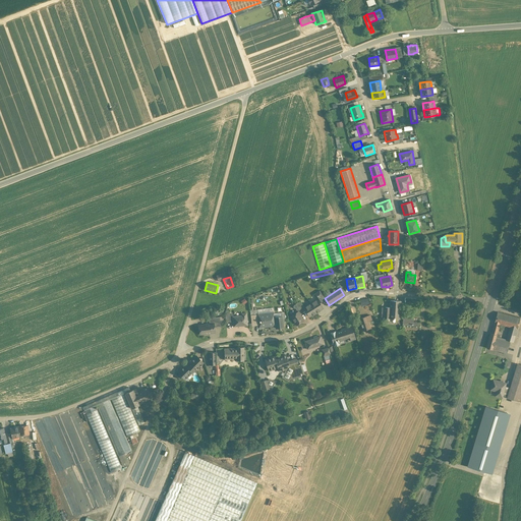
[(313,294),(316,299),(317,299),(319,302),(323,300),(321,297),(323,296),(320,290),(313,294)]
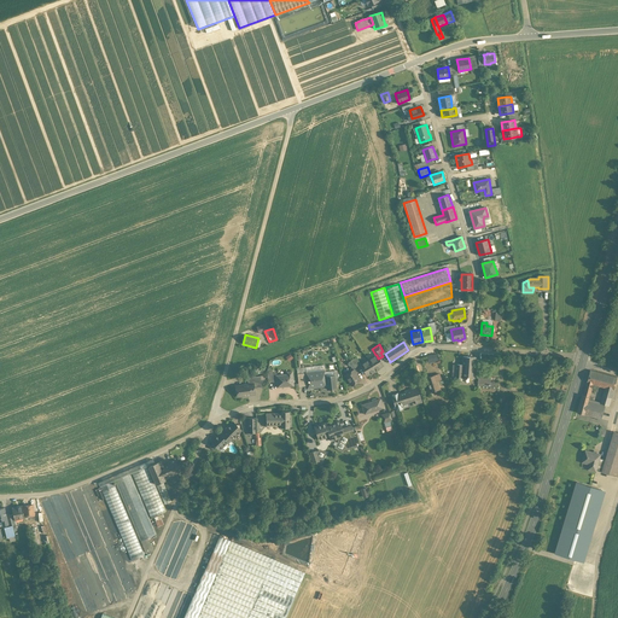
[(377,355),(368,360),(375,371),(380,368),(380,367),(383,366),(378,359),(377,355)]
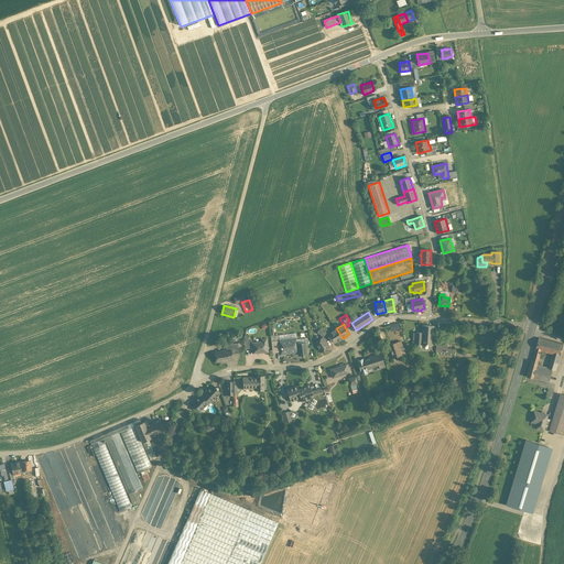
[(433,326),(423,325),(422,333),(422,345),(432,346),(433,326)]
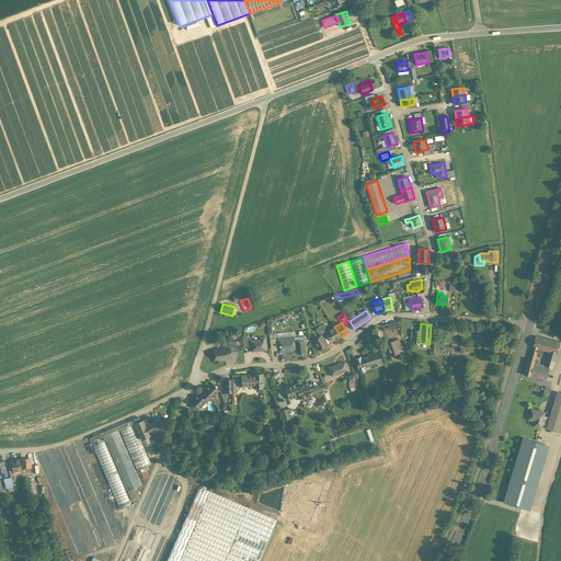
[(328,331),(323,324),(319,328),(324,335),(329,333),(328,332),(328,331)]
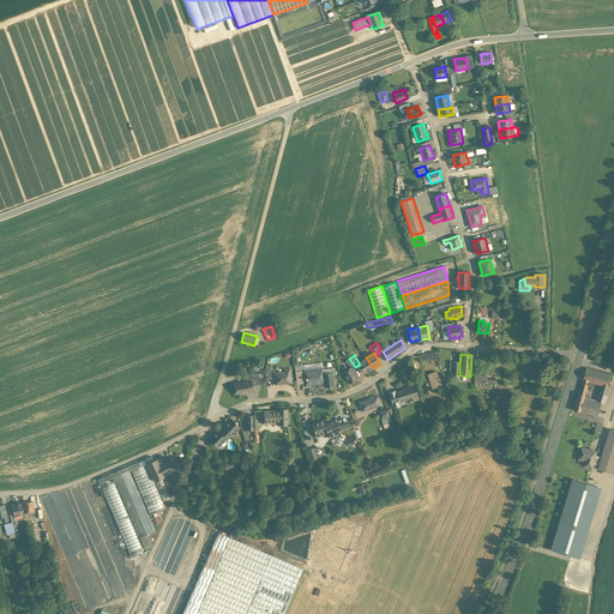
[(373,368),(366,357),(359,362),(359,363),(360,365),(365,373),(367,372),(368,372),(373,368)]
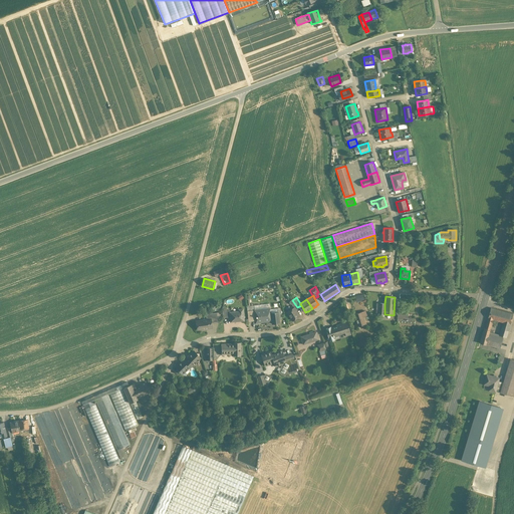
[(297,307),(292,300),(289,302),(290,304),(291,304),(294,308),(294,307),(295,309),(297,307)]
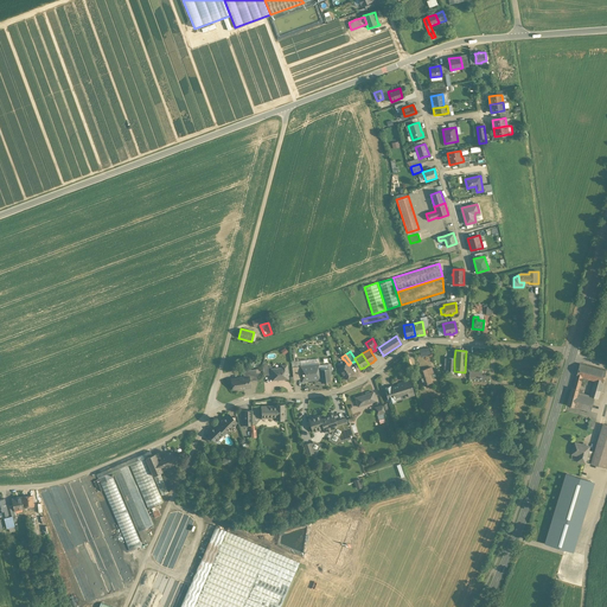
[(347,364),(344,365),(343,365),(339,366),(339,369),(345,378),(353,374),(349,365),(347,363),(347,364)]
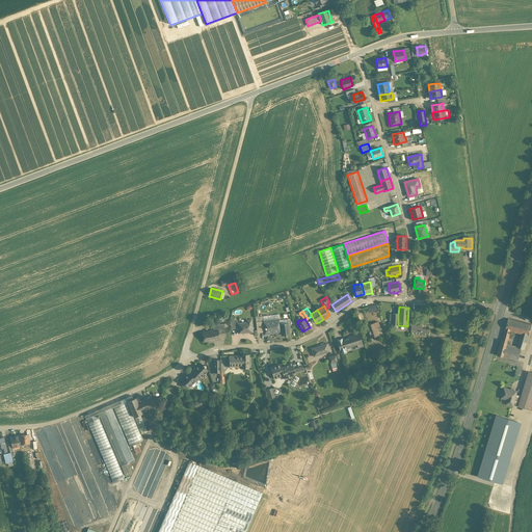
[(247,322),(238,323),(239,334),(253,331),(251,319),(246,320),(247,322)]
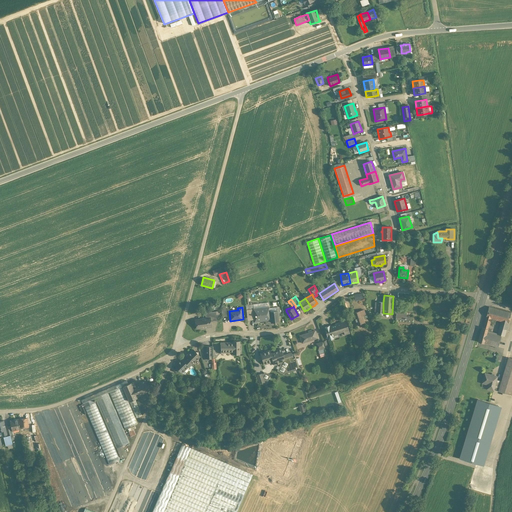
[(269,307),(253,309),(254,314),(254,320),(255,322),(270,320),(270,312),(269,307)]
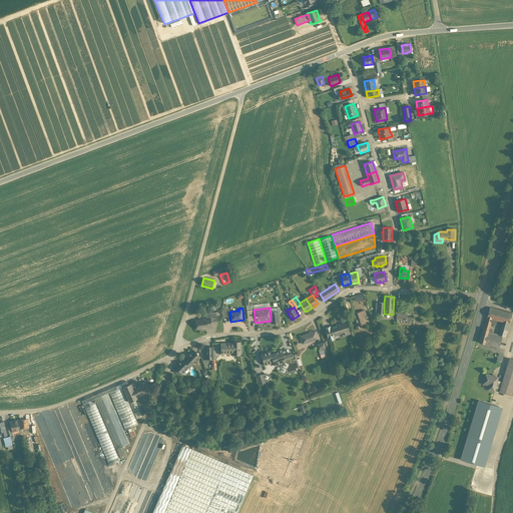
[(512,314),(490,308),(487,318),(492,319),(502,322),(509,324),(512,314)]
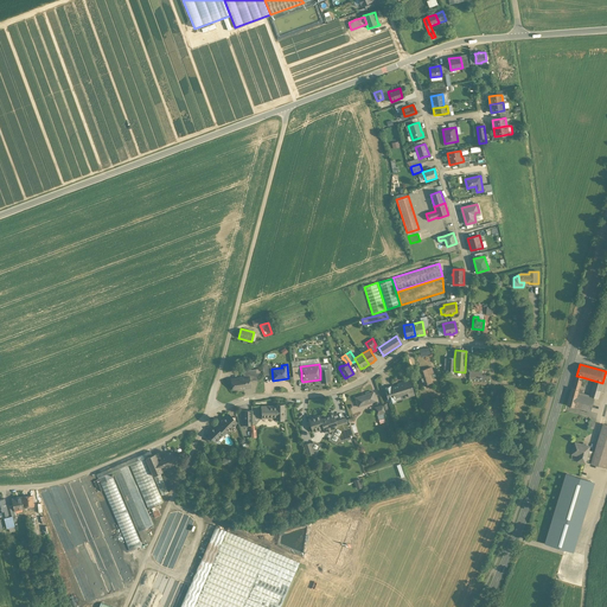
[(432,368),(417,371),(419,375),(421,379),(422,385),(432,383),(429,374),(433,372),(432,368)]
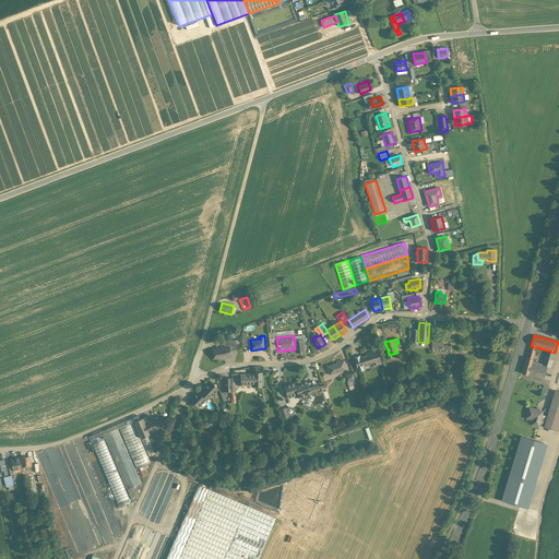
[(224,342),(225,347),(229,347),(229,352),(238,351),(239,343),(239,340),(224,342)]
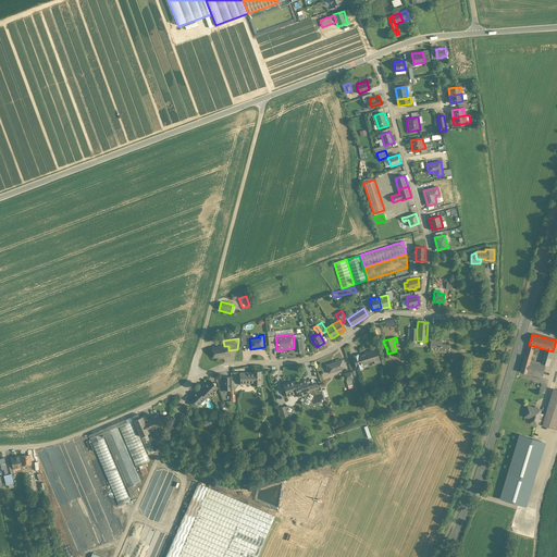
[(301,338),(294,339),(294,348),(295,348),(295,350),(302,350),(302,345),(301,338)]
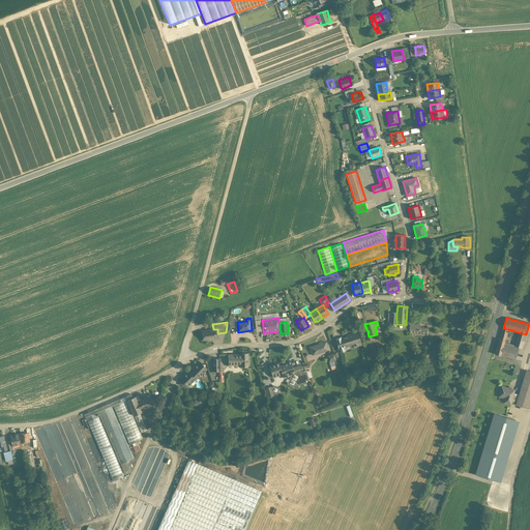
[(420,323),(410,323),(410,332),(425,333),(425,327),(420,327),(420,323)]
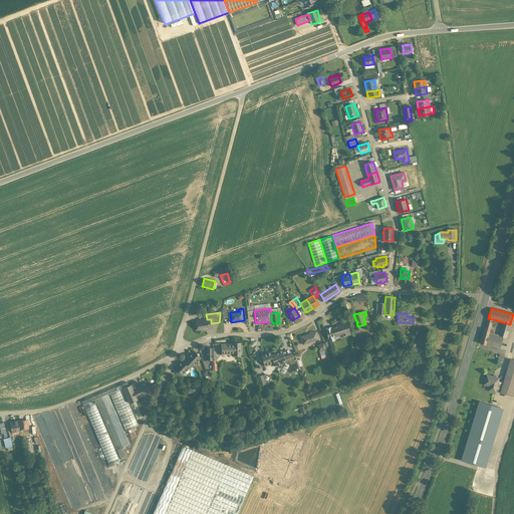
[(207,319),(196,321),(196,324),(198,324),(198,330),(199,330),(207,328),(207,329),(212,328),(211,323),(211,319),(207,319)]
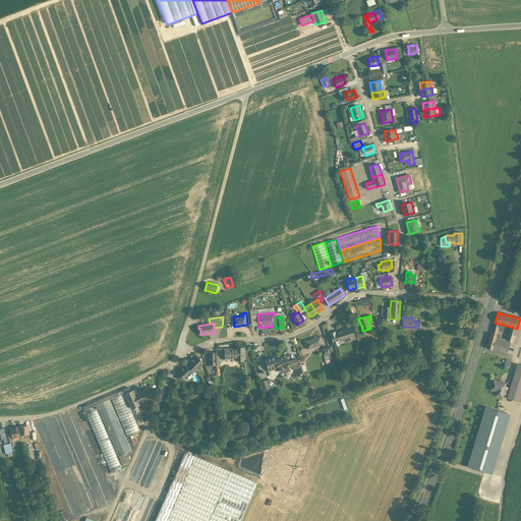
[(347,329),(336,333),(335,332),(330,334),(333,343),(334,346),(339,344),(338,341),(339,341),(338,340),(349,337),(350,341),(356,339),(352,327),(346,328),(347,329)]
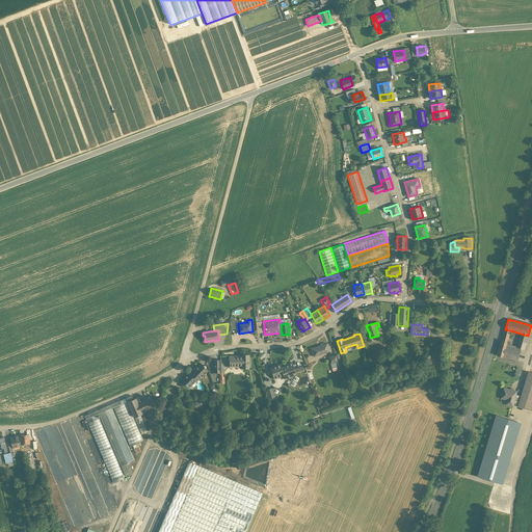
[(528,336),(521,334),(519,341),(527,343),(528,336)]
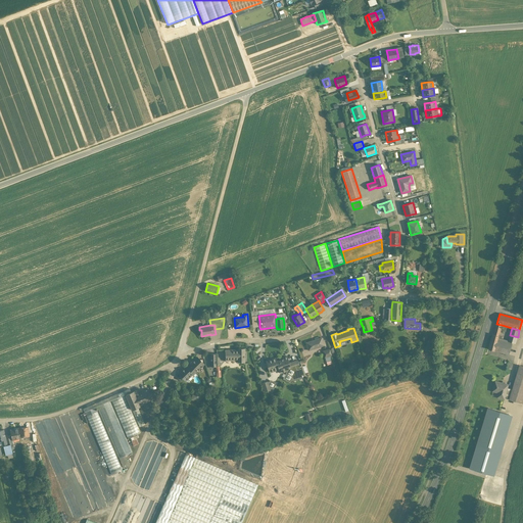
[(500,332),(494,331),(489,349),(497,351),(502,339),(498,338),(500,332)]
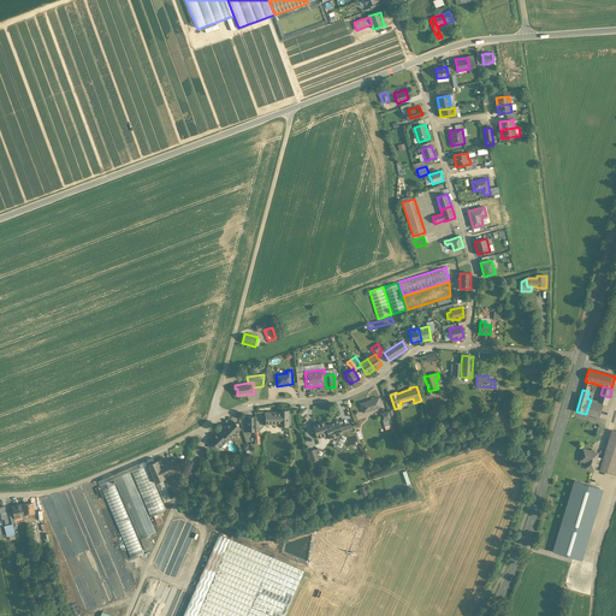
[(610,397),(600,395),(599,402),(604,403),(608,404),(610,397)]
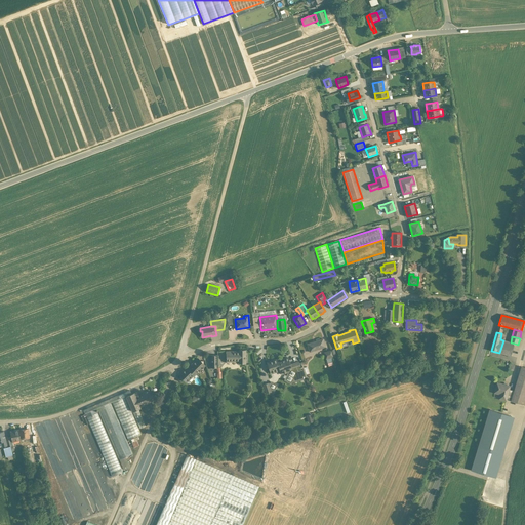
[(323,339),(307,345),(310,352),(325,347),(323,339)]
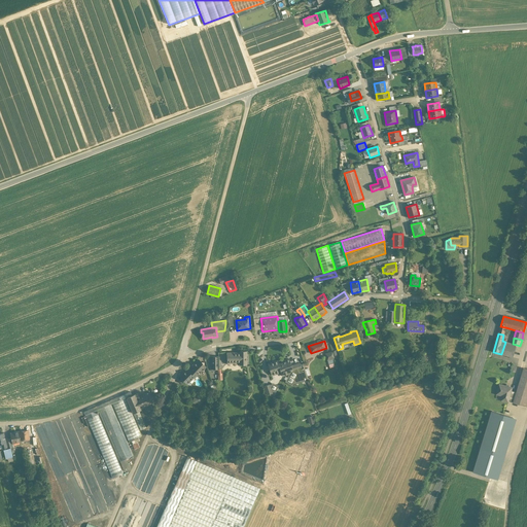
[(513,344),(505,342),(501,354),(513,357),(517,345),(513,344)]
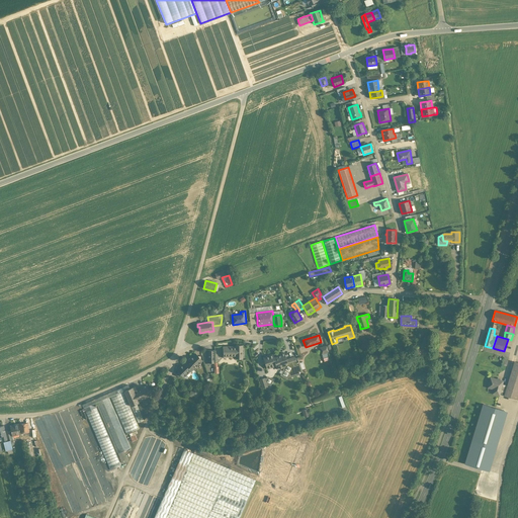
[(236,357),(236,346),(223,346),(223,357),(236,357)]
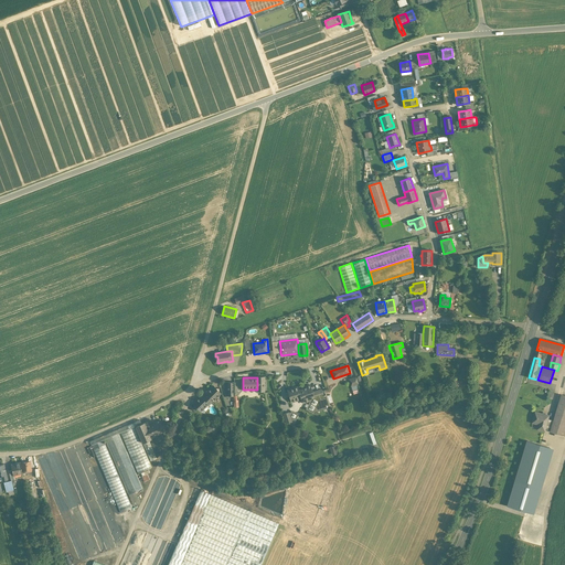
[(356,377),(349,380),(351,386),(359,384),(356,377)]
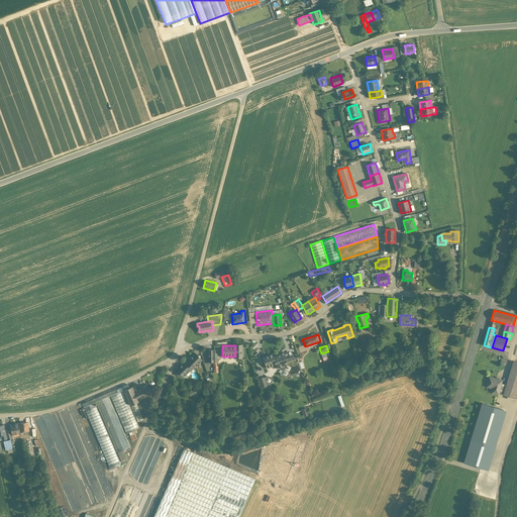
[(284,352),(273,355),(276,366),(277,369),(284,367),(284,365),(287,364),(286,358),(284,352)]
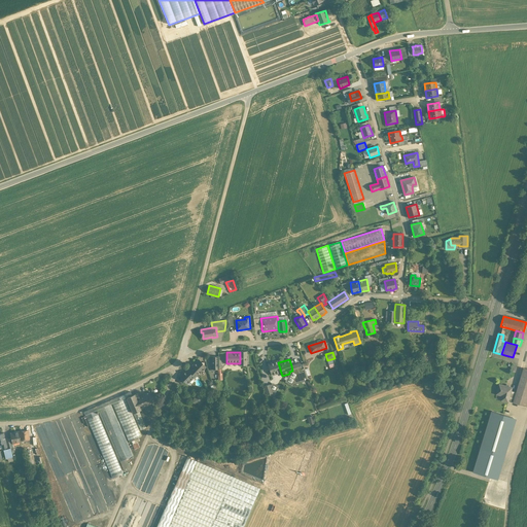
[(202,362),(199,360),(192,366),(192,367),(199,374),(204,369),(202,367),(204,365),(204,362),(202,362)]
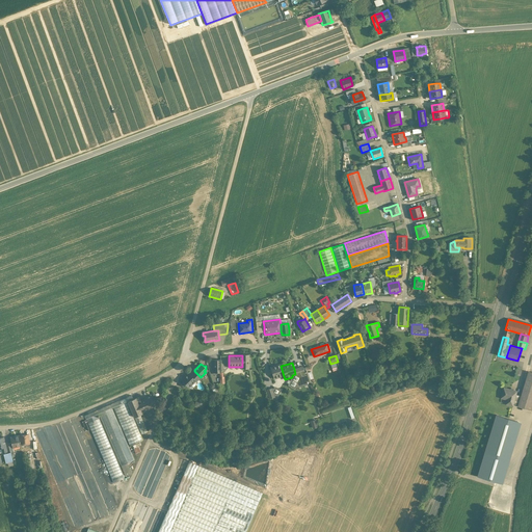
[(281,364),(270,367),(274,378),(278,377),(282,376),(284,376),(281,366),(281,364)]
